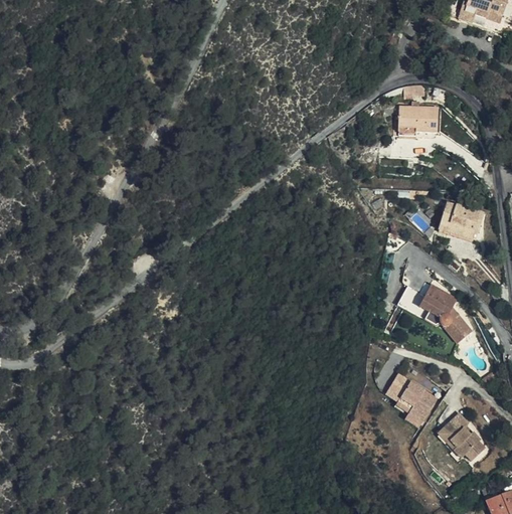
[(503,16),(507,0),(465,0),(462,14),(474,16),(475,14),(490,18),(492,13),(503,16)]
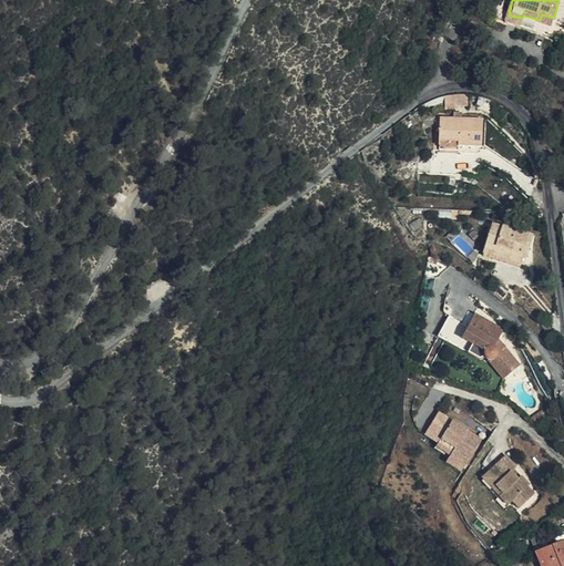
[(455,89),(453,98),(475,102),(478,93),(455,89)]
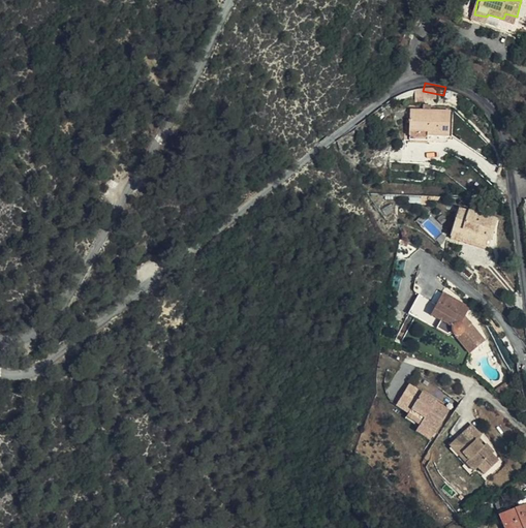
[(455,110),(437,105),(428,103),(415,101),(408,133),(428,137),(429,131),(451,135),(455,110)]
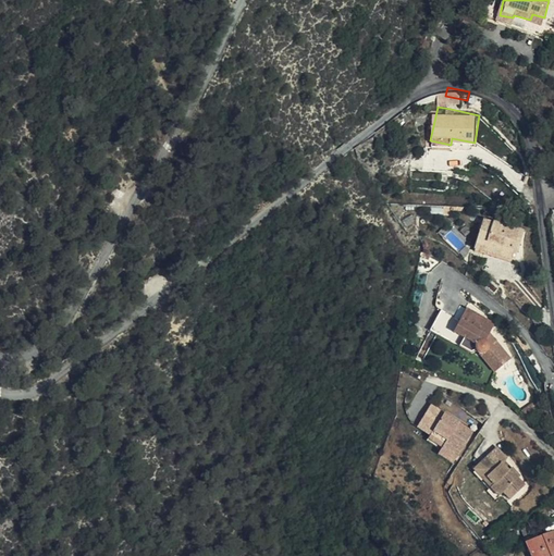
[(482,209),(470,236),(487,243),(508,254),(512,247),(506,245),(511,235),(516,236),(517,233),(520,226),(482,209)]
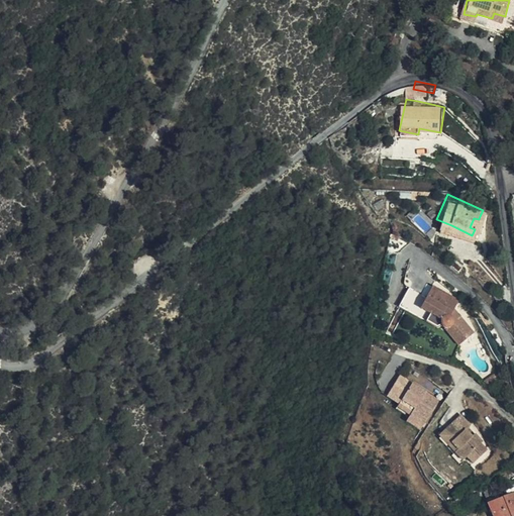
[(475,229),(479,219),(474,218),(470,227),(475,229)]
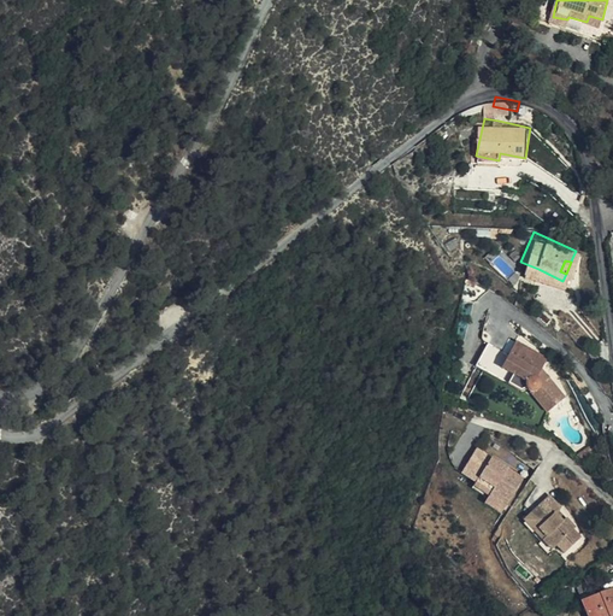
[(502,364),(513,371),(523,379),(525,389),(530,393),(536,389),(553,409),(565,397),(541,369),(547,359),(518,339),(502,364)]
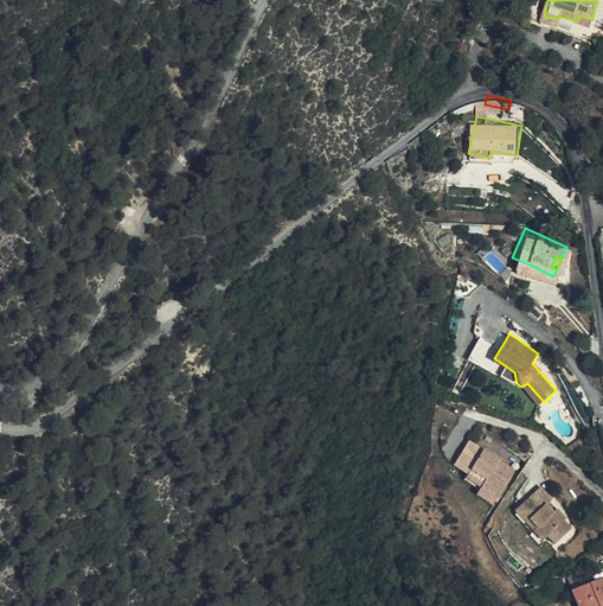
[(514,372),(505,365),(499,375),(510,383),(517,383),(514,372)]
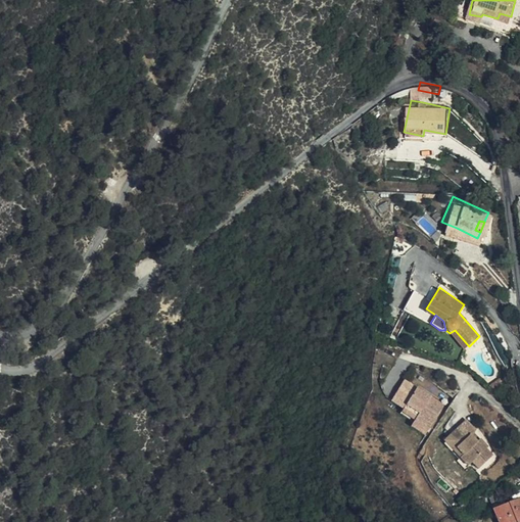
[(465,349),(469,346),(455,330),(450,333),(465,349)]
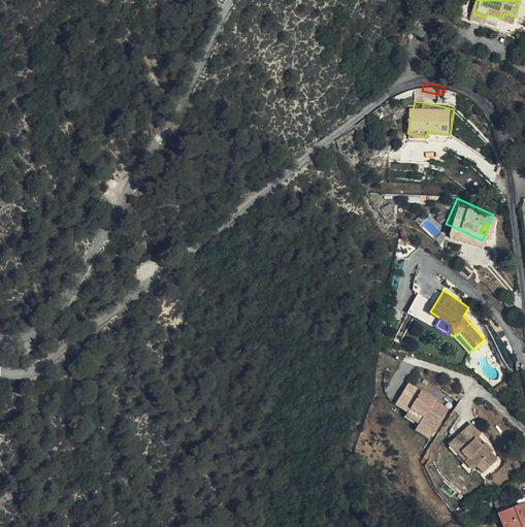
[(395,402),(408,410),(422,419),(419,423),(434,432),(450,408),(408,381),(395,402)]
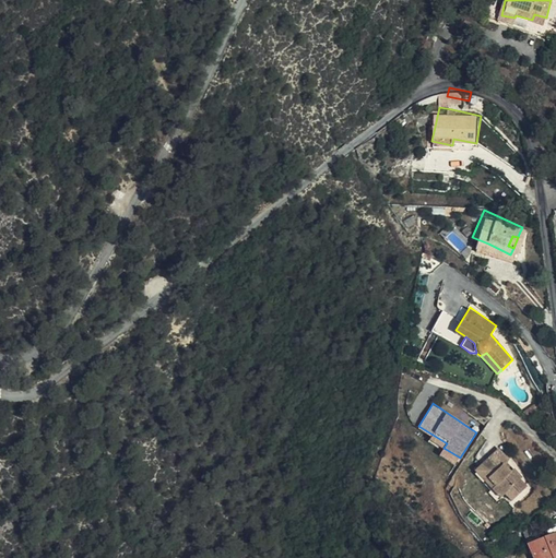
[(540,417),(544,413),(540,403),(531,411),(540,417)]
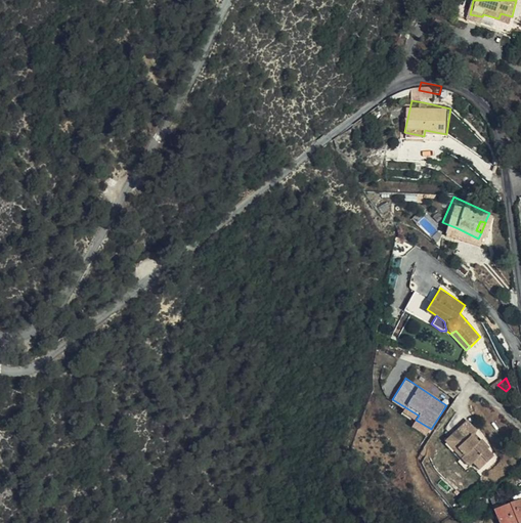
[(419,416),(405,407),(403,411),(416,420),(419,416)]
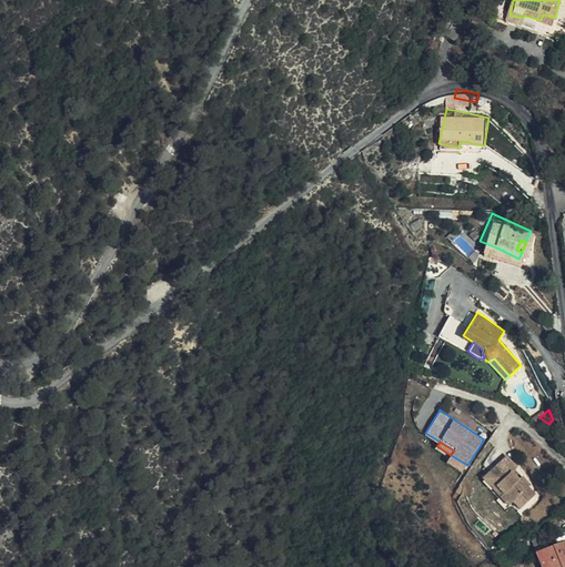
[(507,454),(490,469),(498,481),(496,483),(503,492),(498,495),(508,506),(513,502),(520,509),(536,495),(528,486),(531,485),(523,476),(520,479),(512,471),(515,467),(517,466),(507,454)]
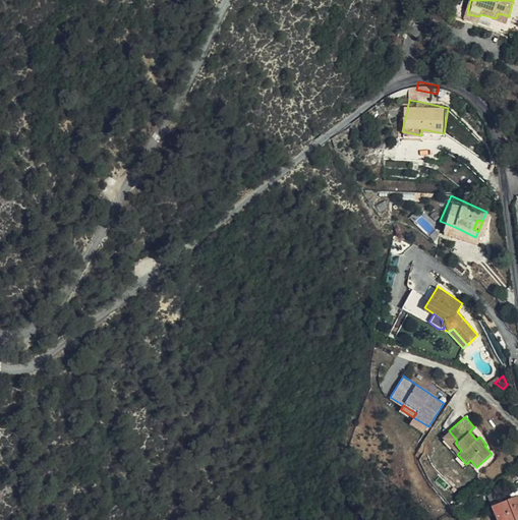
[(428,426),(413,417),(409,422),(425,432),(428,426)]
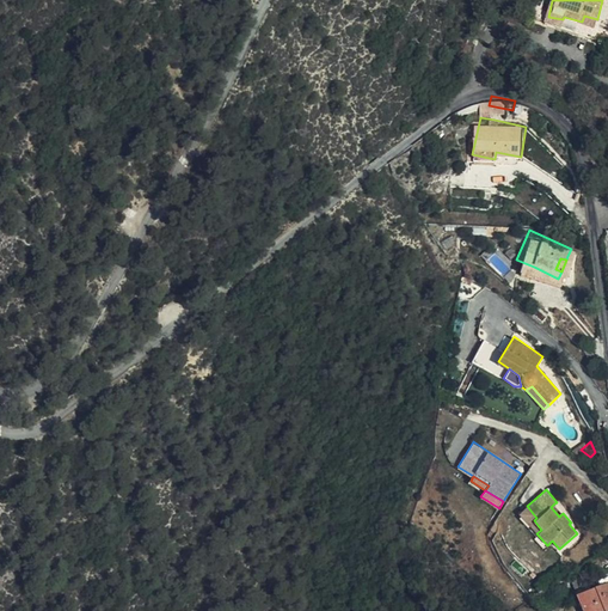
[(563,513),(554,503),(551,507),(559,517),(563,513)]
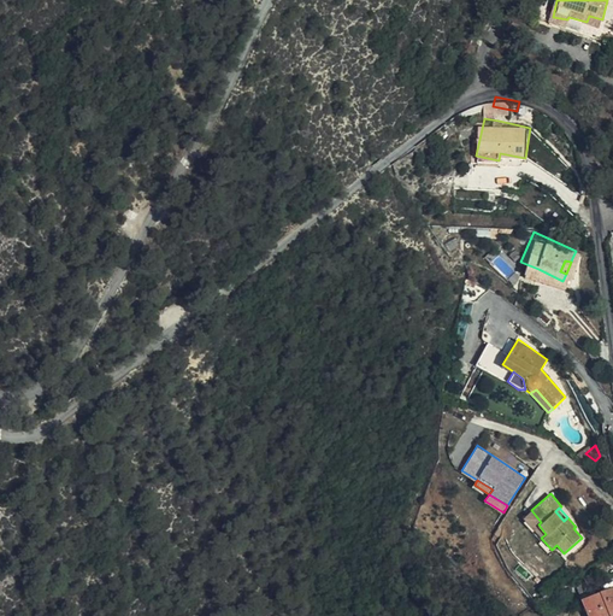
[(541,522),(531,510),(523,517),(541,538),(546,534),(538,524),(541,522)]
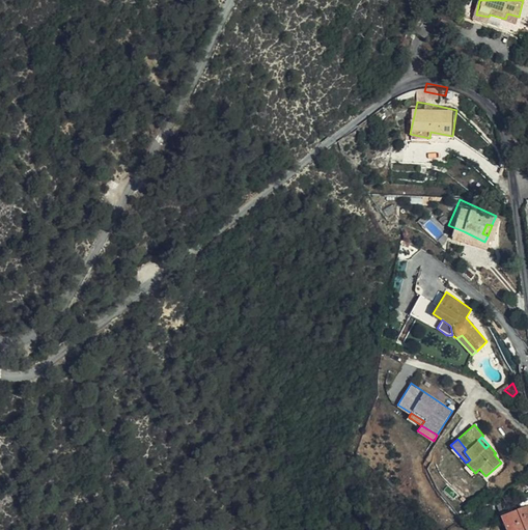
[(498,529),(527,529),(527,520),(498,525),(498,529)]
